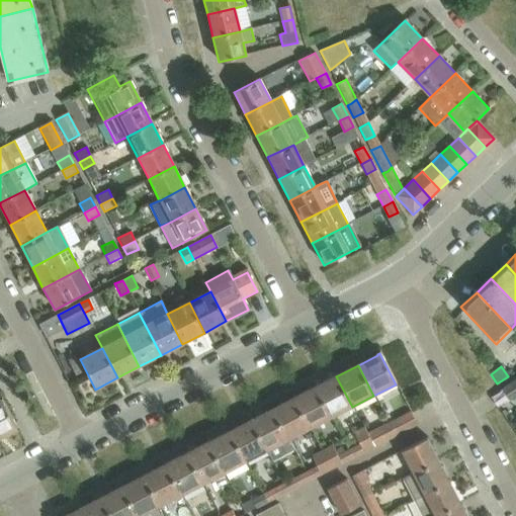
[(352,407),(336,376),(315,388),(331,418),(352,407)]
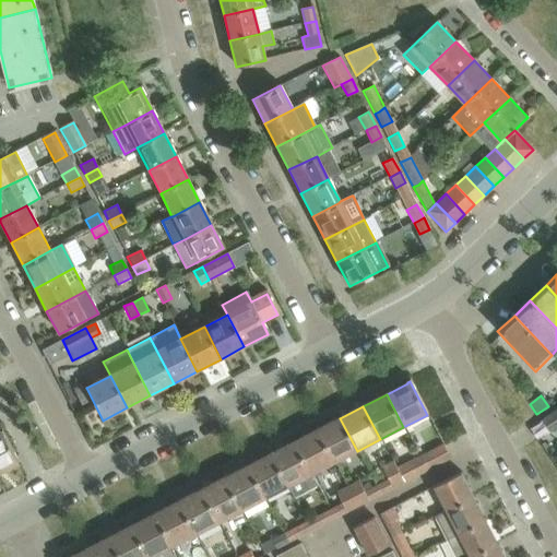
[(548,433),(556,426),(556,410),(541,422),(548,433)]
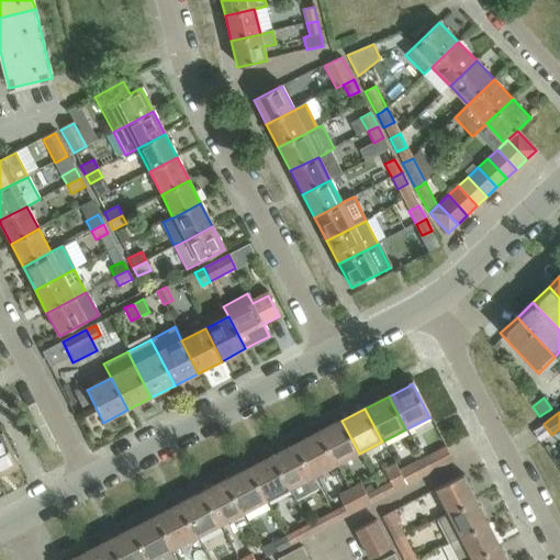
[(359,454),(342,421),(318,433),(335,466),(359,454)]
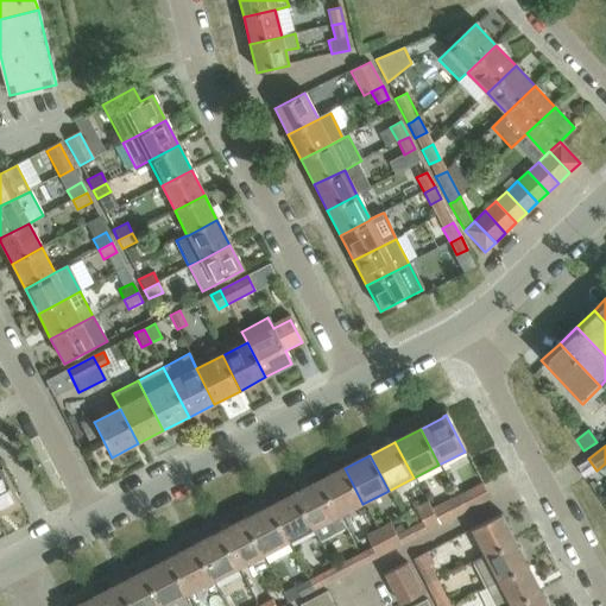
[(363,504),(345,468),(320,483),(338,517),(339,516),(363,504)]
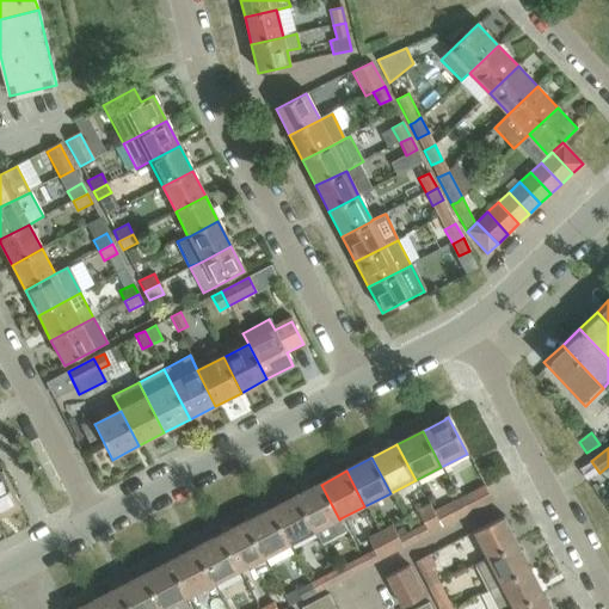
[(0,516),(19,506),(1,472),(0,472),(0,516)]
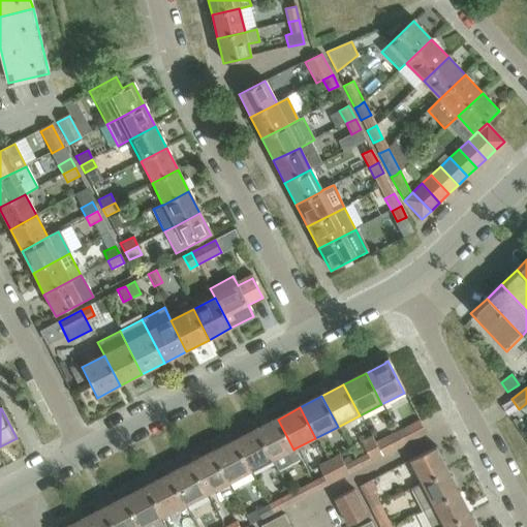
[(293,450),(278,420),(256,431),(272,462),(273,461),(278,471),(301,460),(295,448),(293,450)]
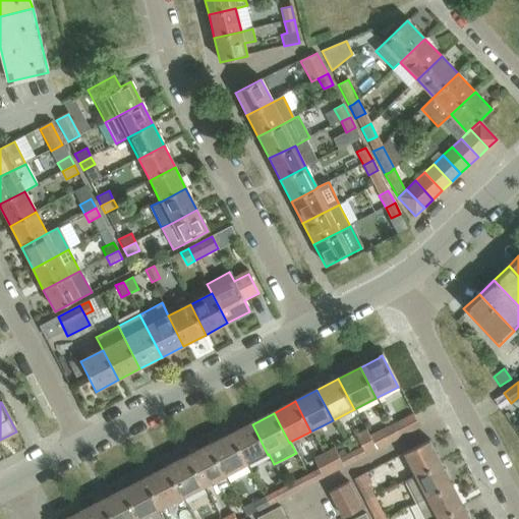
[(397,439),(419,427),(413,416),(391,427),(397,439)]
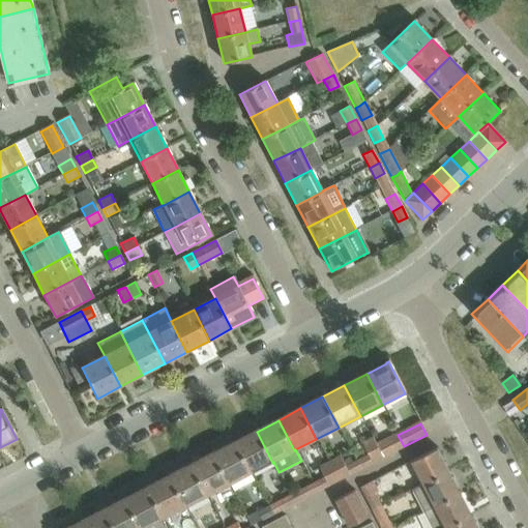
[(272,463),(257,432),(234,443),(251,474),(272,463)]
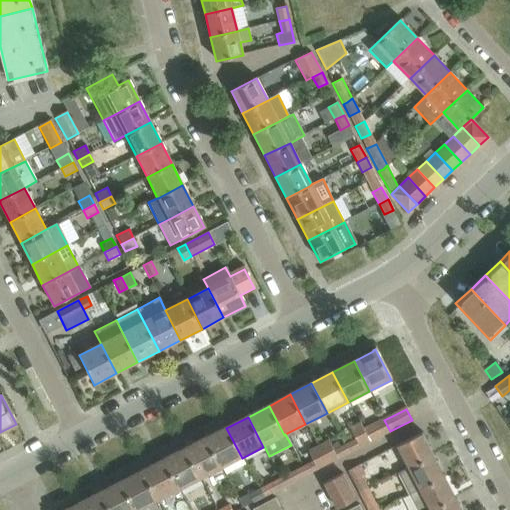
[(390,431),(384,420),(374,425),(380,437),(390,431)]
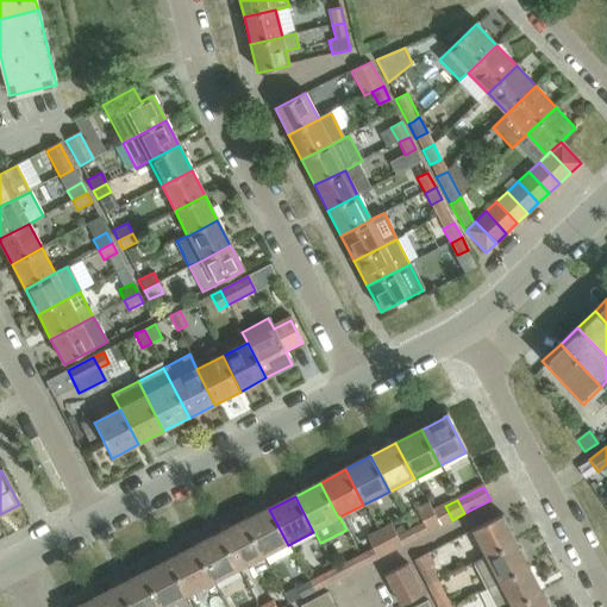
[(440,526),(427,502),(414,508),(423,523),(408,529),(414,539),(440,526)]
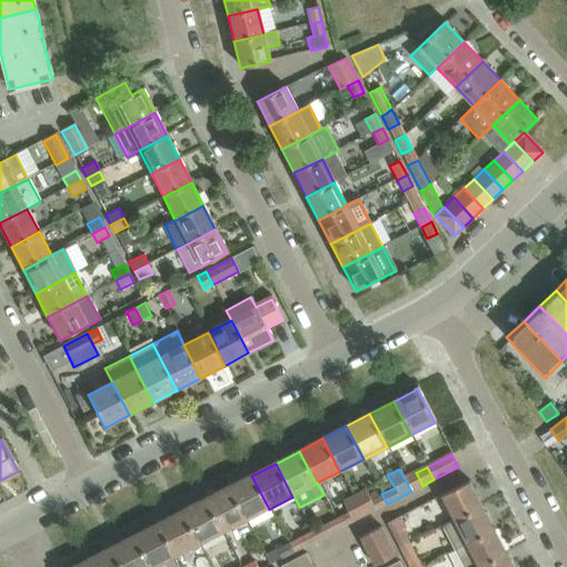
[(269,509),(251,476),(228,488),(246,521),(269,509)]
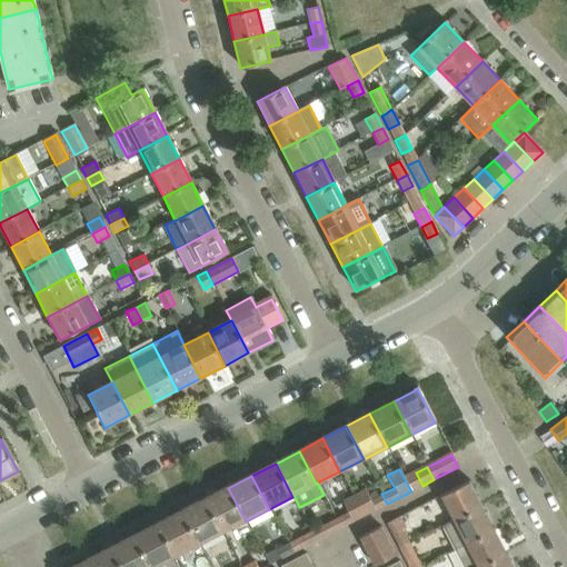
[(480,506),(468,481),(441,496),(453,520),(454,520),(480,506)]
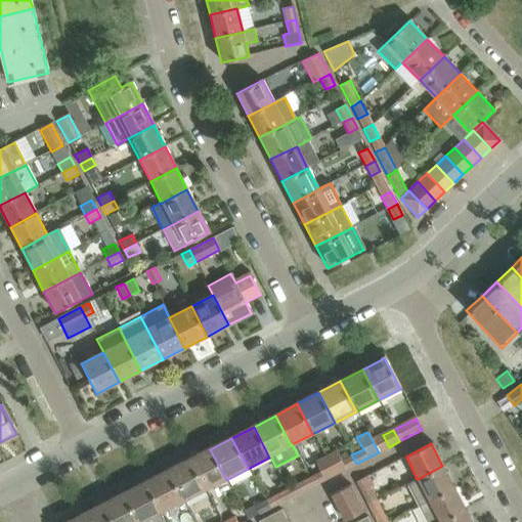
[(226,480),(210,449),(188,461),(205,491),(226,480)]
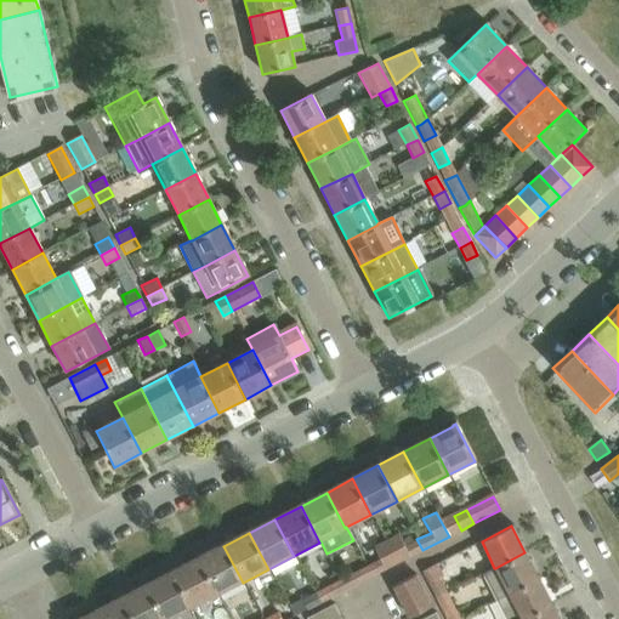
[(397,564),(422,550),(416,539),(404,546),(397,533),(384,540),(397,564)]
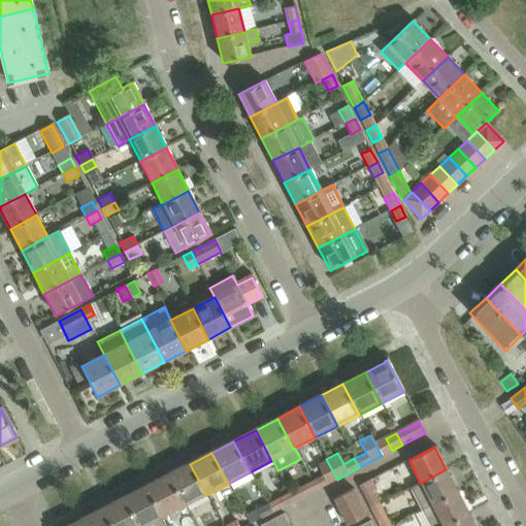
[(337,480),(326,459),(316,464),(322,474),(309,481),(315,491),(337,480)]
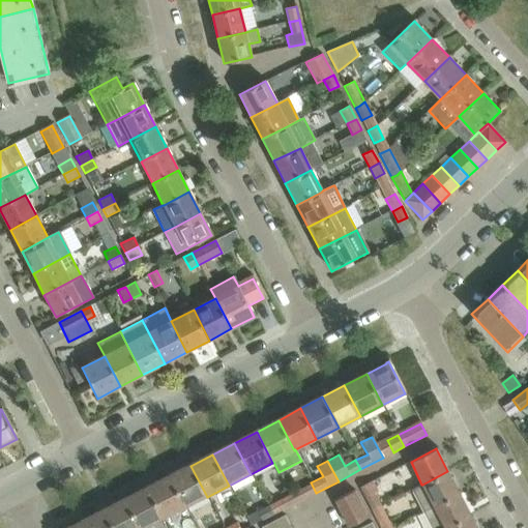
[(207,497),(191,466),(169,477),(184,508),(207,497)]
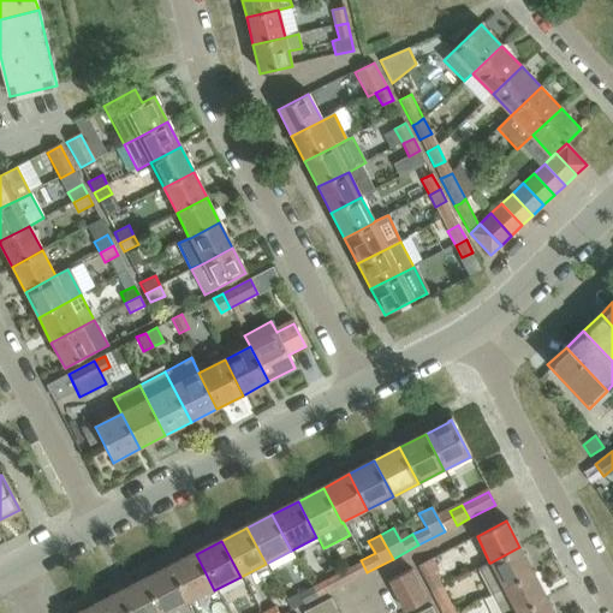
[(533,573),(519,547),(491,563),(489,563),(477,569),(491,594),(533,573)]
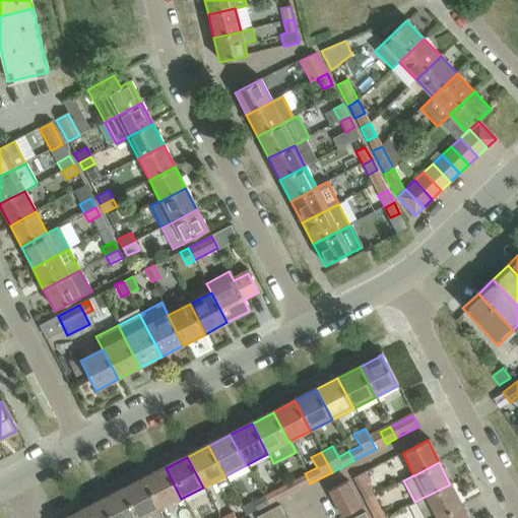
[(181,499),(166,468),(144,479),(159,510),(181,499)]
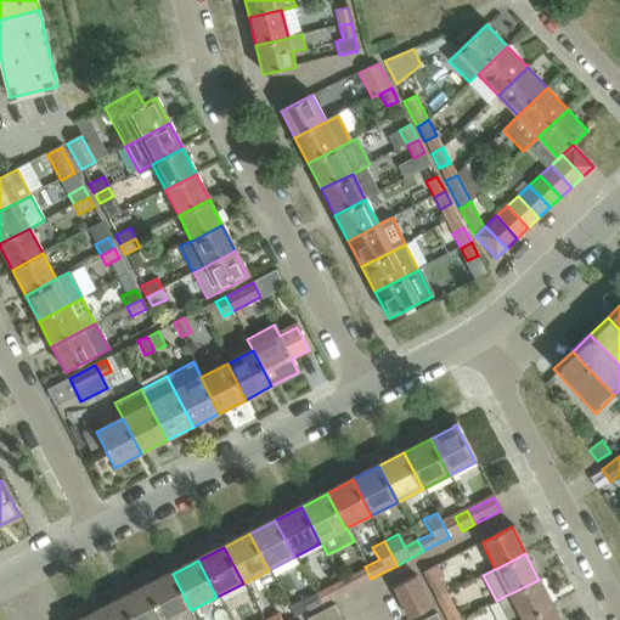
[(345,592),(371,579),(365,567),(339,580),(345,592)]
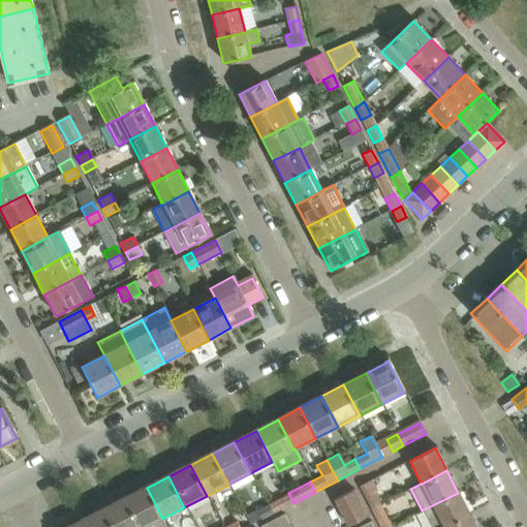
[(146,526),(162,519),(147,488),(125,499),(138,526),(146,526)]
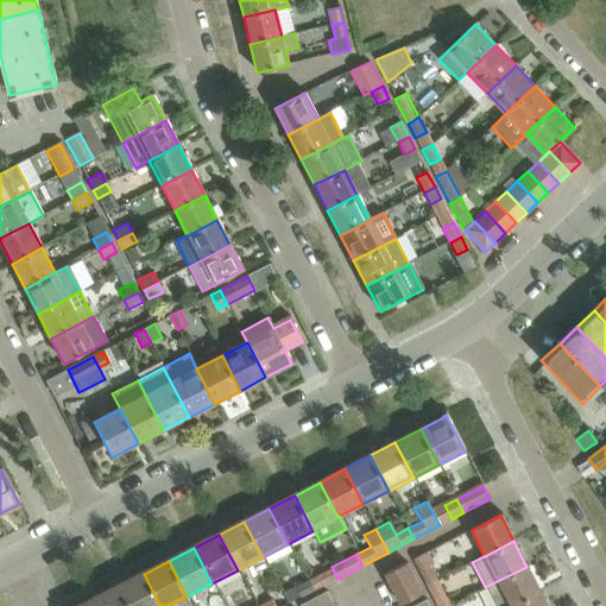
[(421,594),(405,563),(383,575),(399,605),(421,594)]
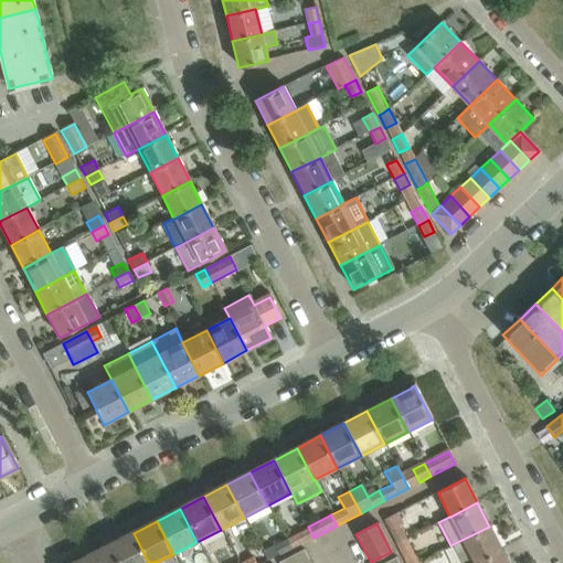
[(290,550),(314,538),(308,527),(285,539),(290,550)]
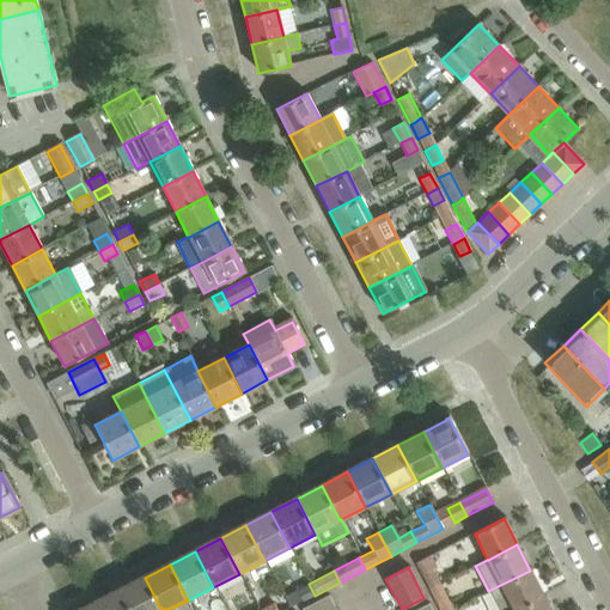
[(440,584),(433,571),(421,577),(428,590),(440,584)]
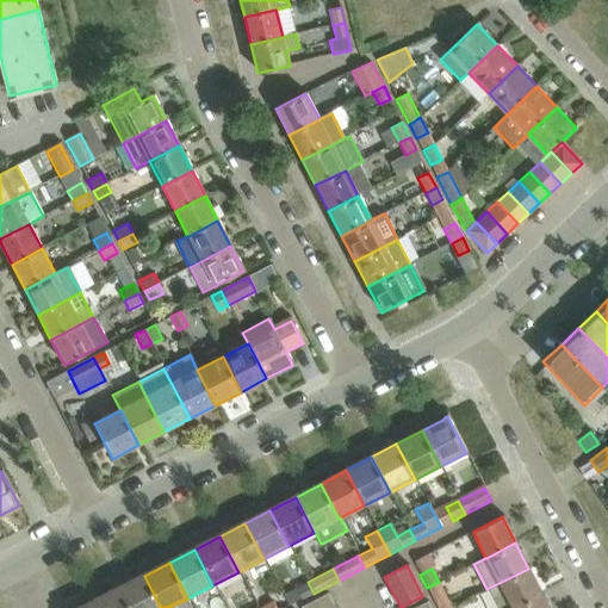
[(513,607),(541,594),(528,569),(486,589),(496,607),(513,607)]
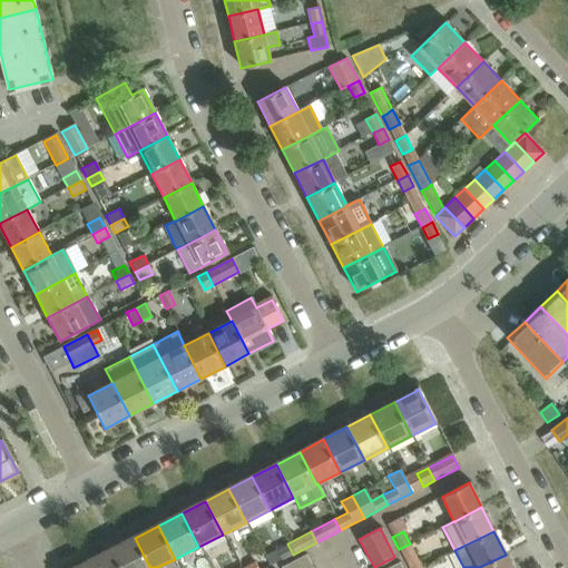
[(149,567),(135,538),(110,550),(119,567),(149,567)]
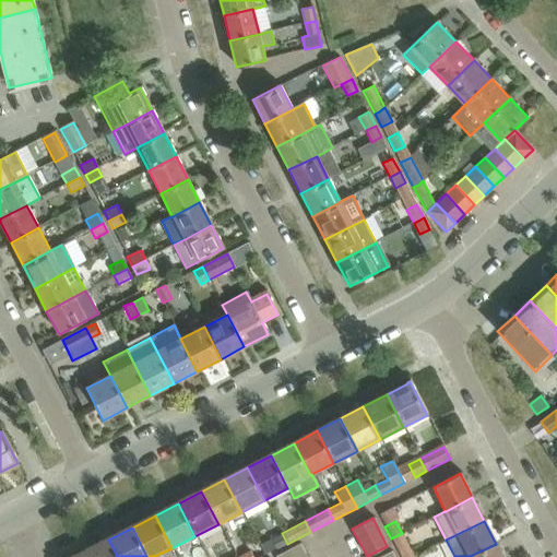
[(287,544),(282,533),(271,540),(275,549),(287,544)]
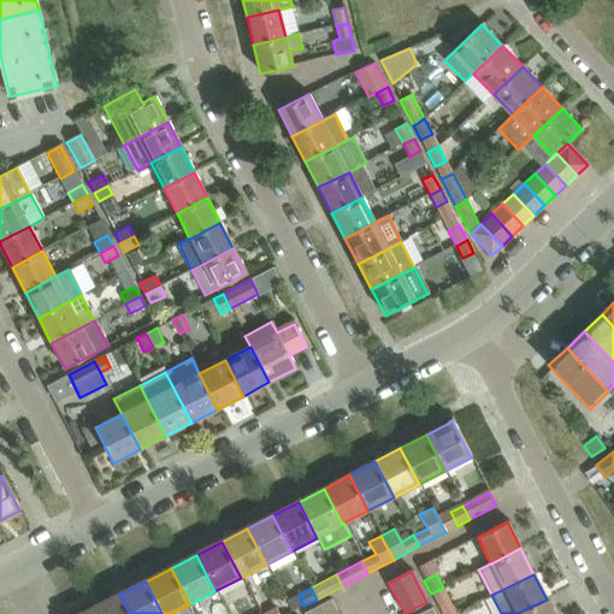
[(456,613),(443,588),(431,594),(442,613),(456,613)]
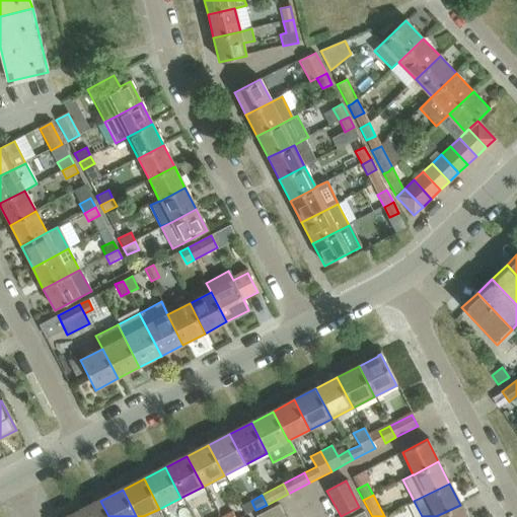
[(108,516),(100,501),(81,511),(80,510),(79,511),(81,516),(108,516)]
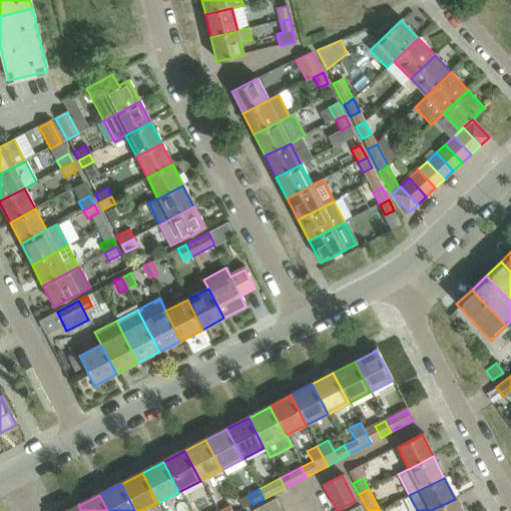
[(281,510),(274,498),(251,510),(281,510)]
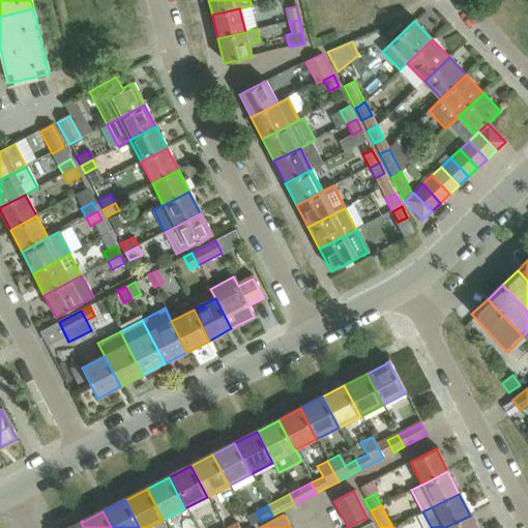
[(475,527),(470,516),(445,527),(475,527)]
